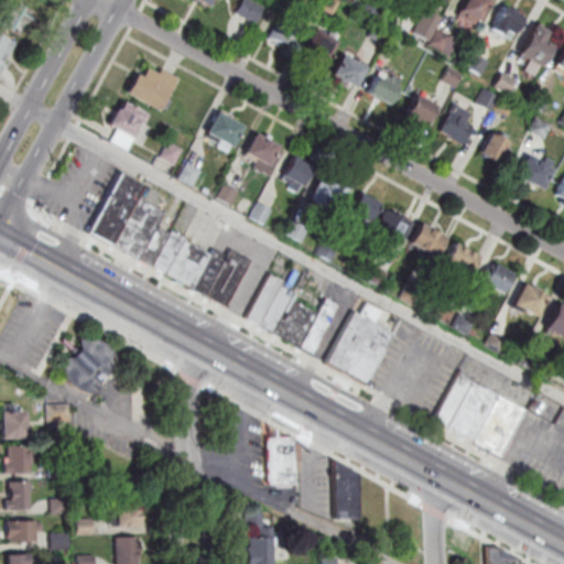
[(0,9),(6,0),(29,13),(15,36),(0,28),(0,9)]
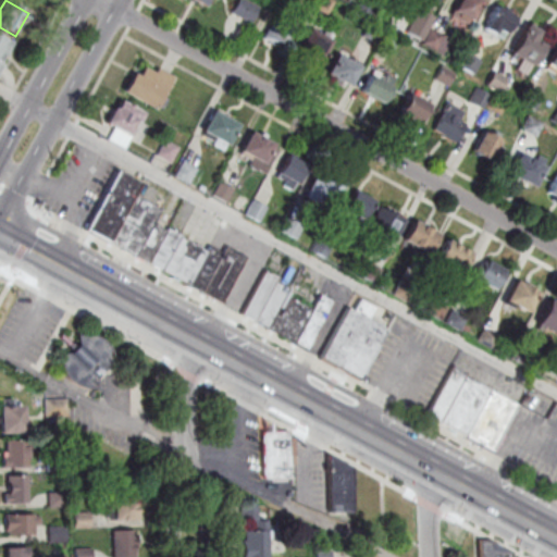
[(240,0),(247,0),(262,8),(254,25),(234,14),(240,0)]
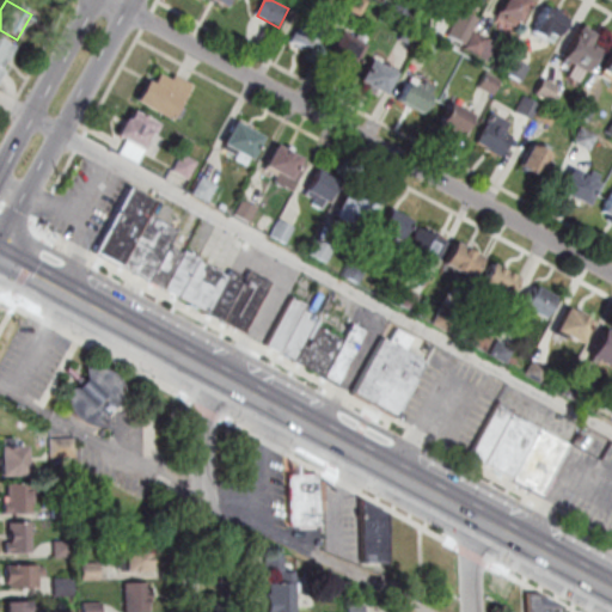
[(352,0),(367,0),(371,1),(362,17),(348,8),(352,0)]
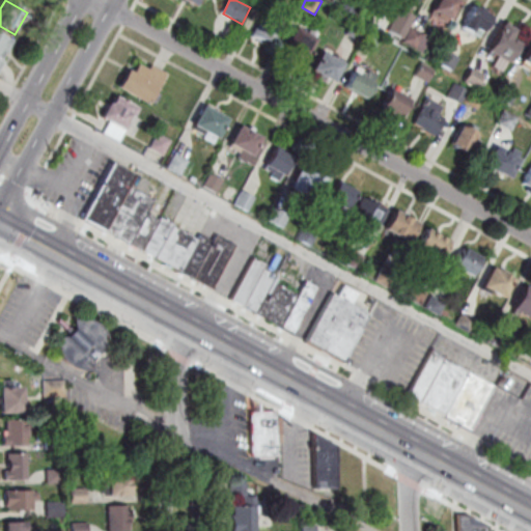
[(344,0),(364,0),(357,16),(341,7),(344,0)]
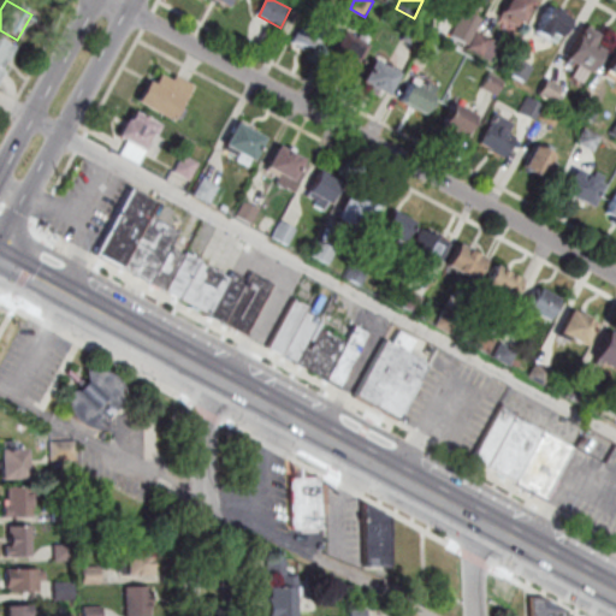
[(509,0),(526,0),(534,5),(521,29),(501,17),(509,0)]
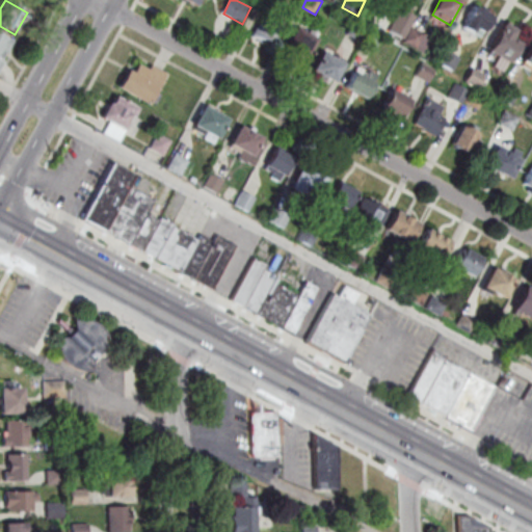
[(476,8),(494,19),(483,35),(476,31),(473,36),(462,30),(476,8)]
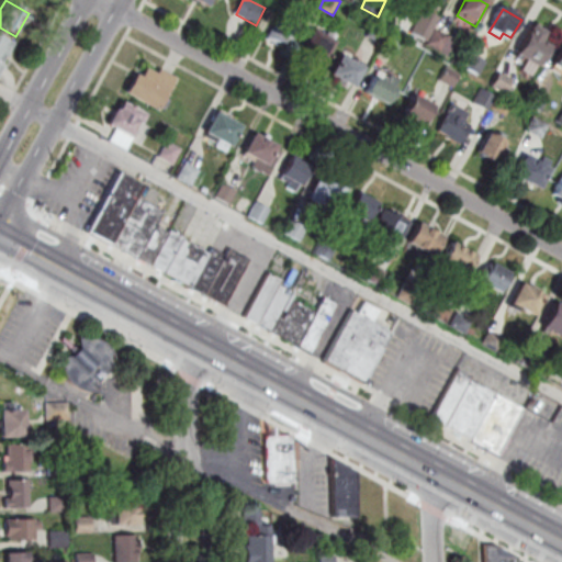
[(426,10),(441,19),(429,42),(413,33),(426,10)]
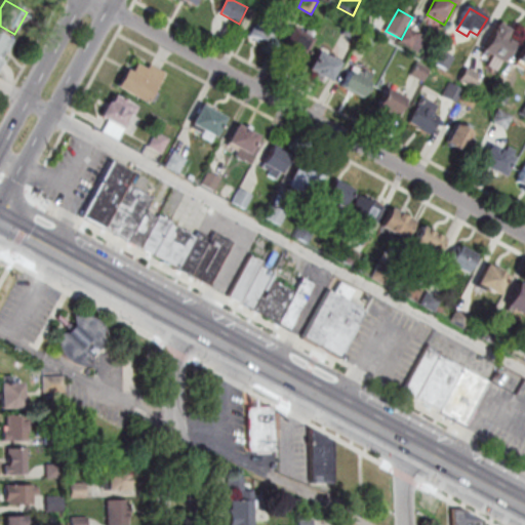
[(261,18),(279,28),(269,47),(251,38),(261,18)]
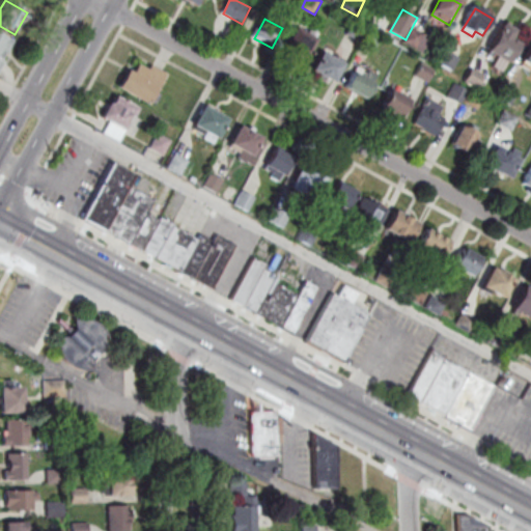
[(355,23),(368,30),(362,43),(347,35),(355,23)]
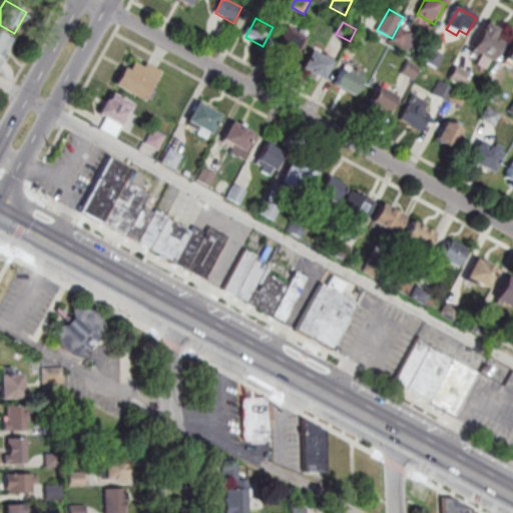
[(486,24),(499,32),(494,40),(503,45),(492,64),(471,52),(486,24)]
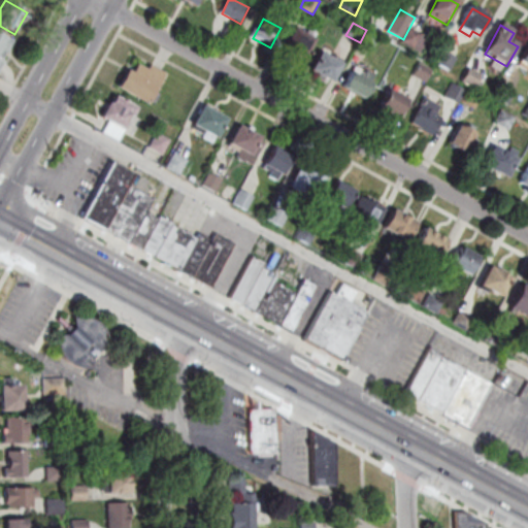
[(410,27),(430,37),(423,53),(403,42),(410,27)]
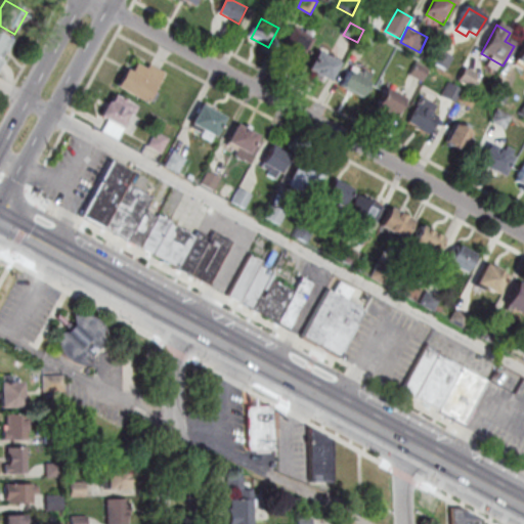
[(293,30),(313,41),(303,60),(296,56),(289,59),(279,54),(293,30)]
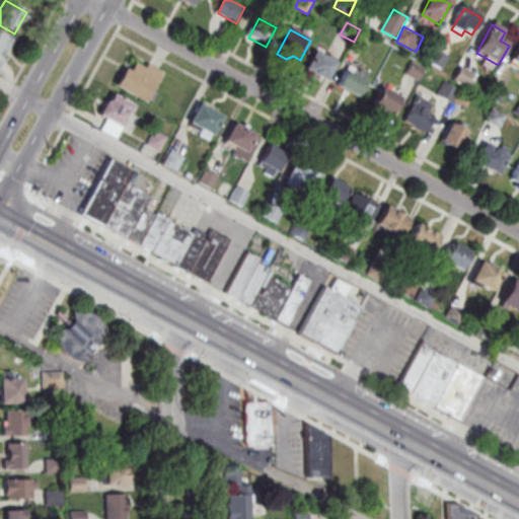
[(362,30),(374,38),(368,49),(355,43),(362,30)]
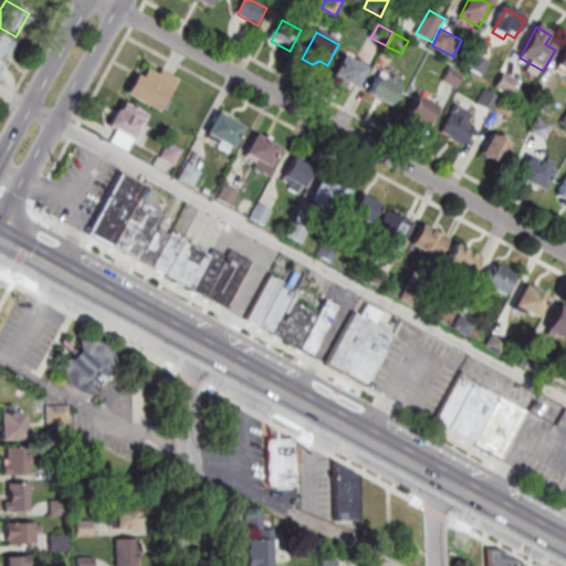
[(0,35),(16,44),(4,66),(0,64),(0,35)]
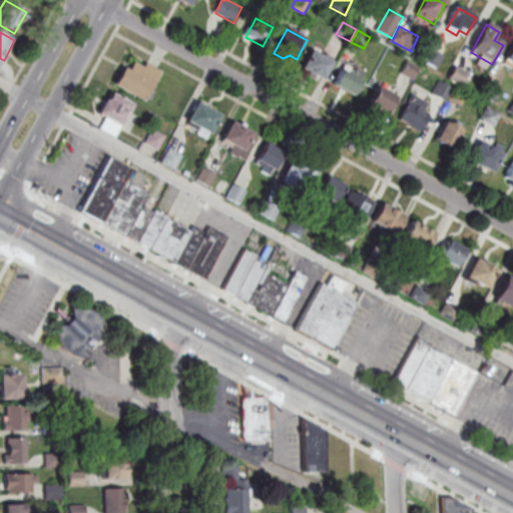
[(512,40),(501,62),(512,68),(512,40)]
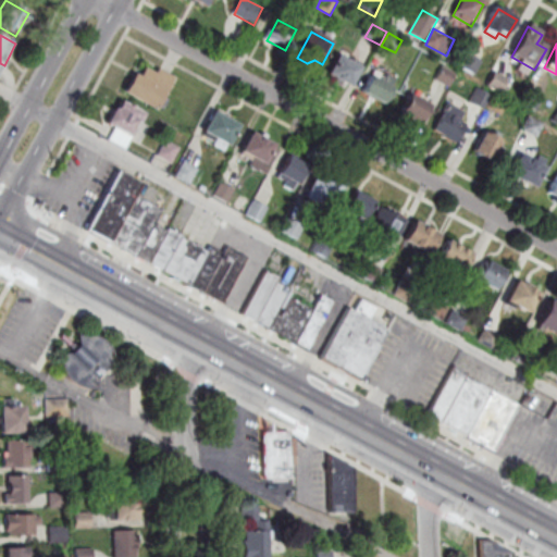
[(466,52),(483,62),(477,75),(459,65),(466,52)]
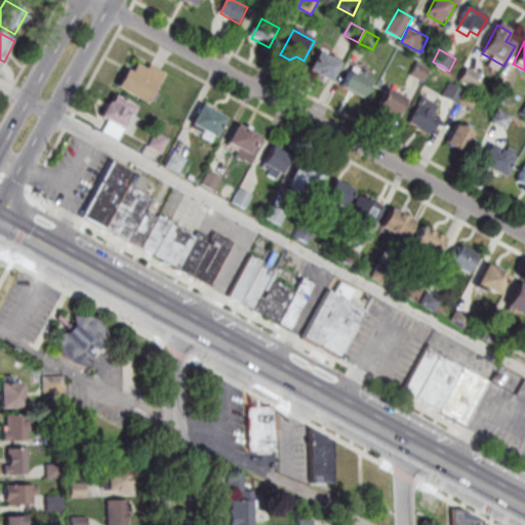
[(320,53),(341,66),(331,84),(310,72),(320,53)]
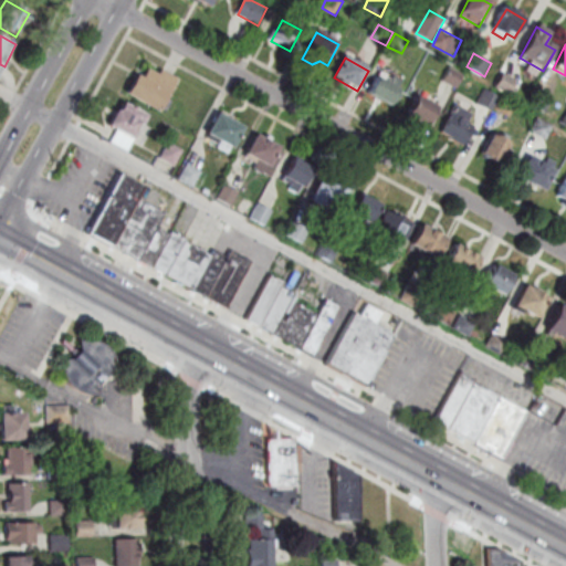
[(451,67),(465,75),(459,88),(444,81),(451,67)]
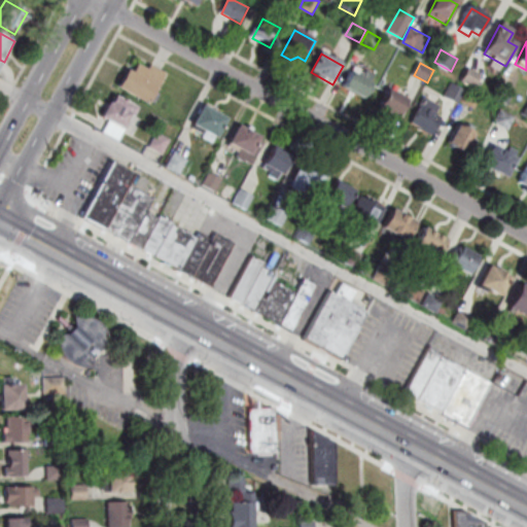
[(151,66),(166,74),(147,106),(118,89),(129,71),(133,74),(138,65),(148,71),(151,66)]
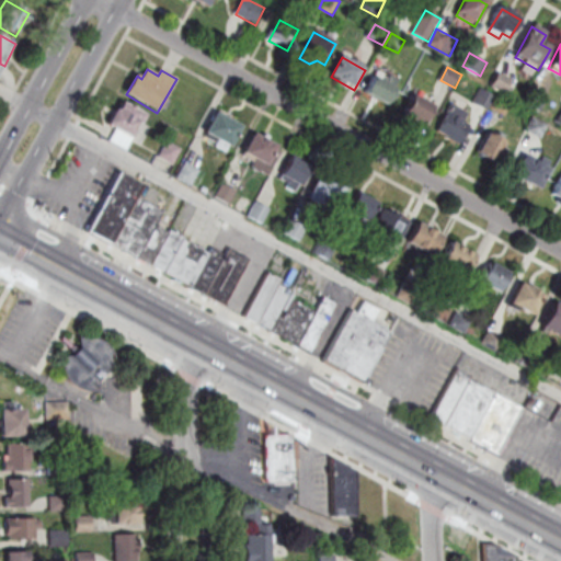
[(499,73),(513,80),(505,95),(491,88),(499,73)]
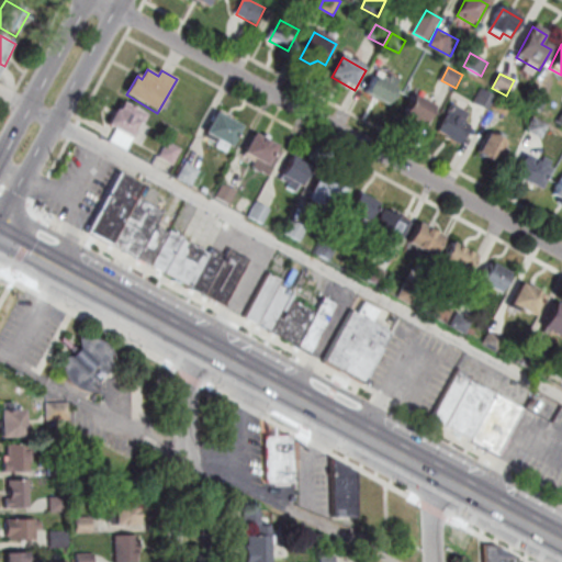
[(377,79),(397,90),(390,107),(369,97),(377,79)]
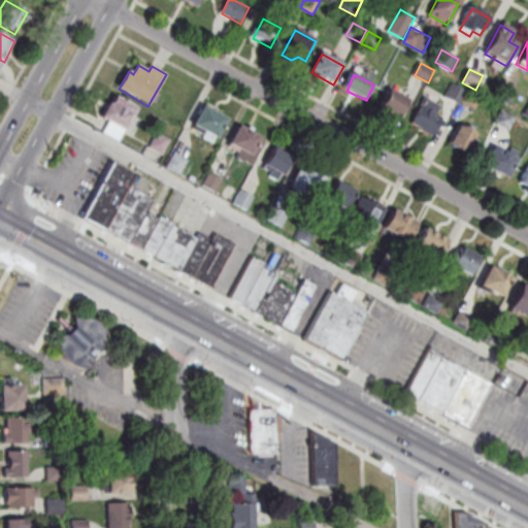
[(454,83),(468,90),(460,105),(447,98),(454,83)]
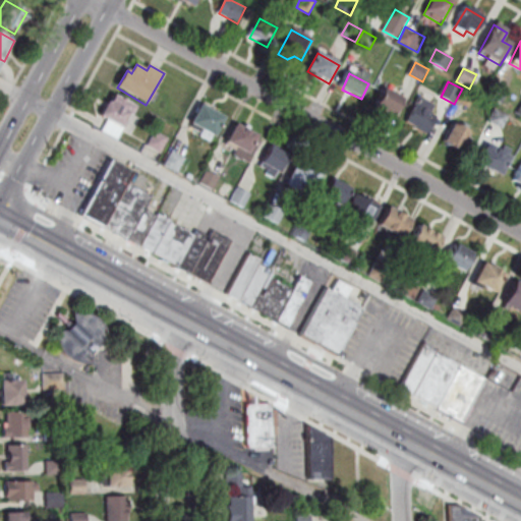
[(497,81),(511,91),(503,104),(488,96),(497,81)]
